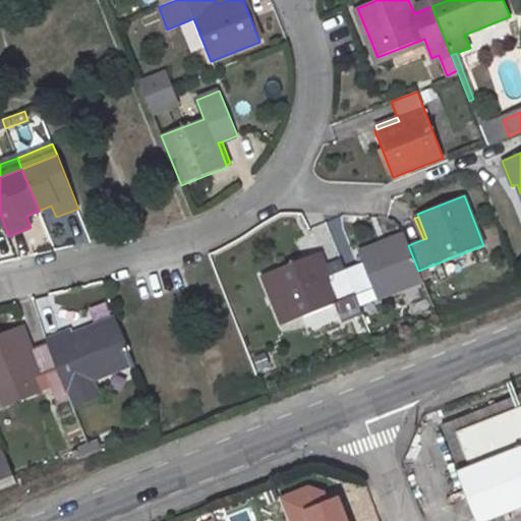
[(402,236),(381,244),(382,248),(404,239),(402,236)]
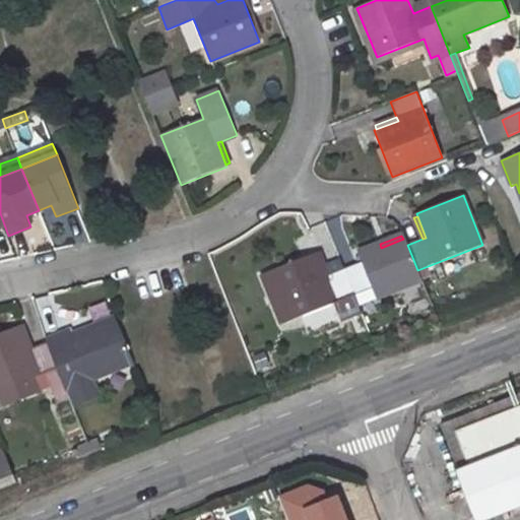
[(363,262),(344,270),(359,305),(421,280),(417,270),(407,245),(405,239),(403,239),(381,248),(380,244),(359,253),(363,262)]
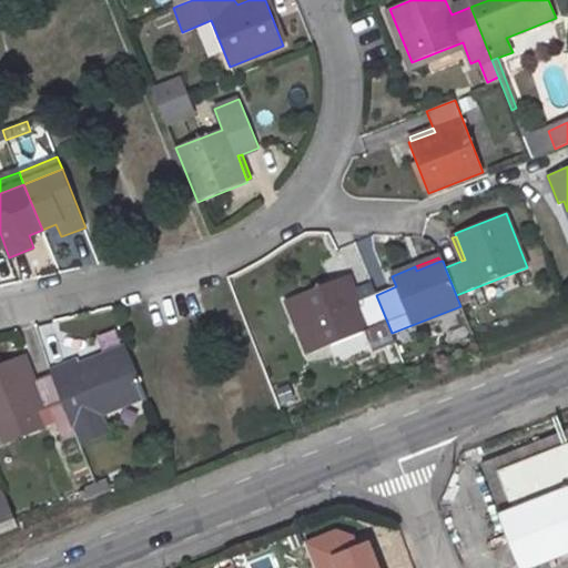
[(346,280),(345,276),(286,302),(307,354),(366,332),(373,348),(394,341),(392,333),(376,295),(373,285),(356,292),(352,294),(346,280)]
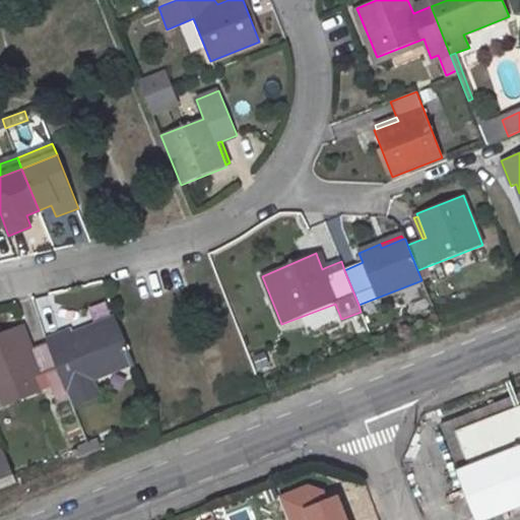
[(317,256),(322,269),(326,267),(321,254),(317,256)]
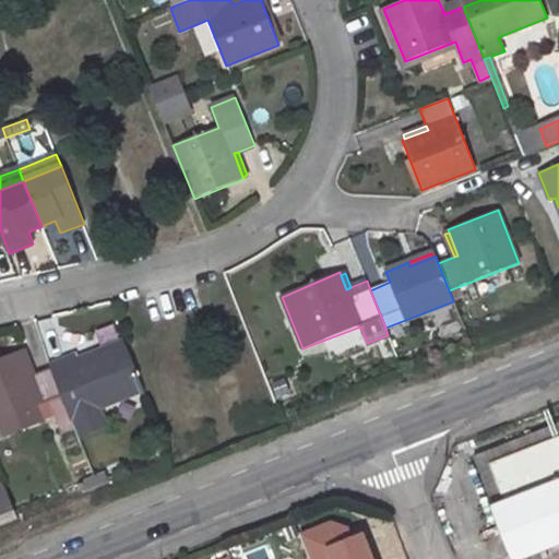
[(122,342),(97,352),(99,356),(123,346),(122,342)]
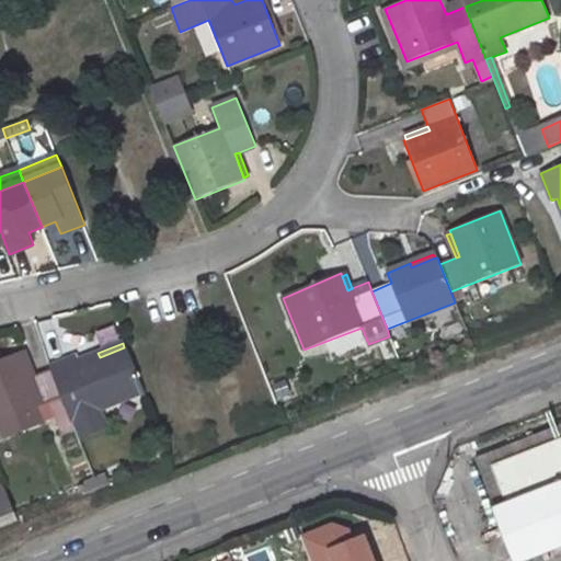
[(49,366),(52,369),(71,421),(76,420),(100,410),(145,391),(126,346),(124,347),(100,357),(98,353),(79,361),(77,355),(49,366)]
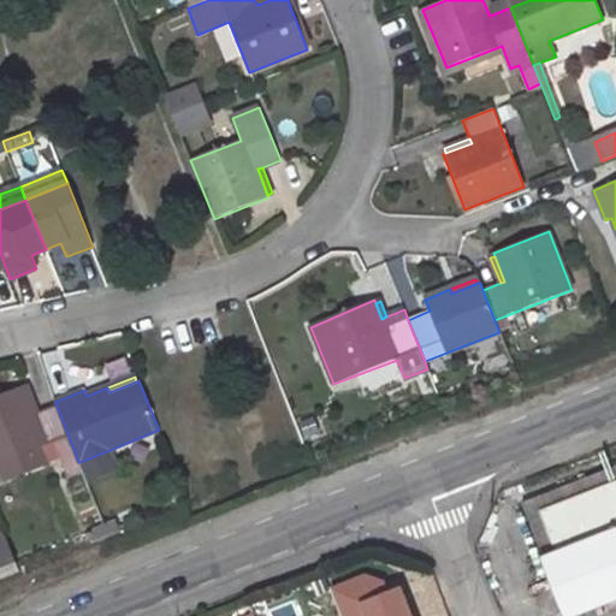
[(24,386),(0,395),(0,463),(40,448),(54,442),(65,468),(78,462),(57,406),(40,413),(35,414),(25,389),(24,386)]
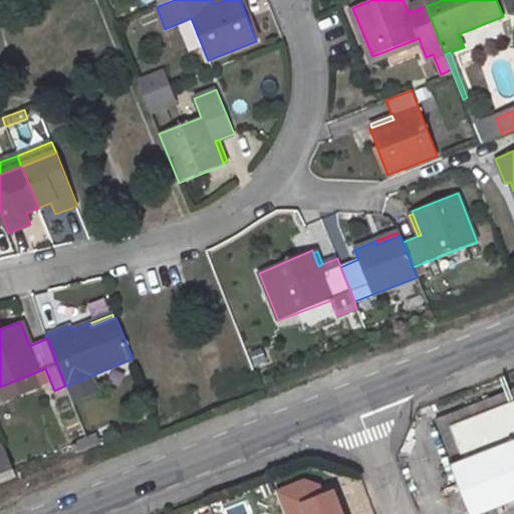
[(24,323),(21,324),(29,345),(33,344),(24,323)]
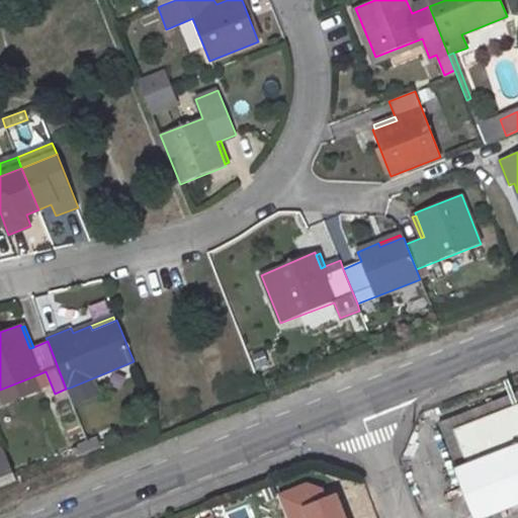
[(33,376),(0,390),(0,391),(5,403),(38,390),(33,376)]
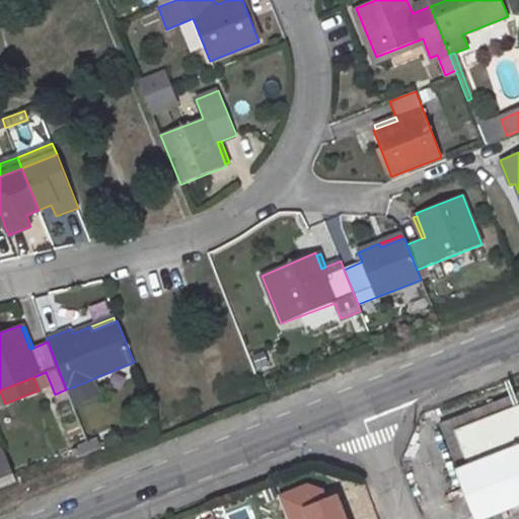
[(92,379),(70,388),(76,404),(98,395),(92,379)]
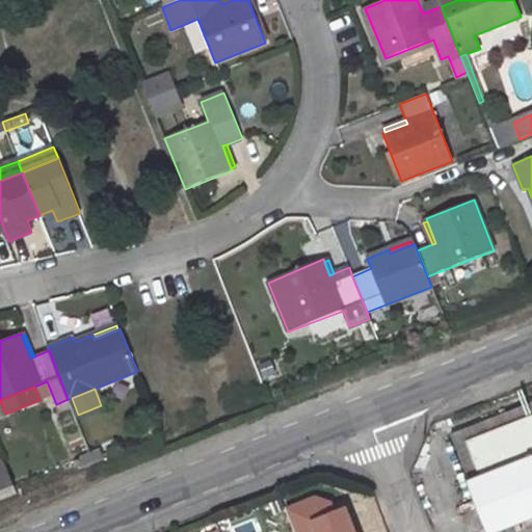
[(531,403),(450,435),(468,482),(480,478),(467,442),(531,416),(531,403)]
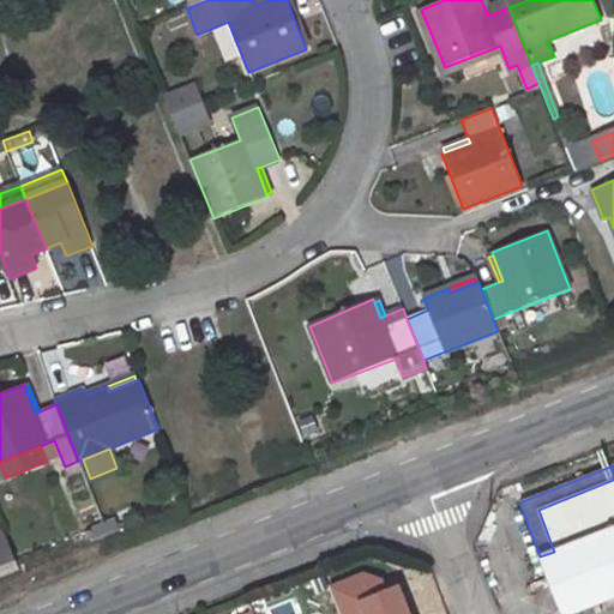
[(613,480),(539,510),(554,552),(540,557),(561,613),(572,613),(613,597),(613,480)]
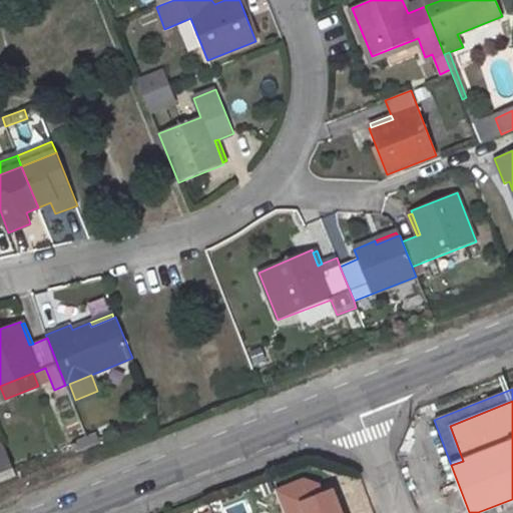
[(96,434),(87,438),(89,443),(98,440),(96,434)]
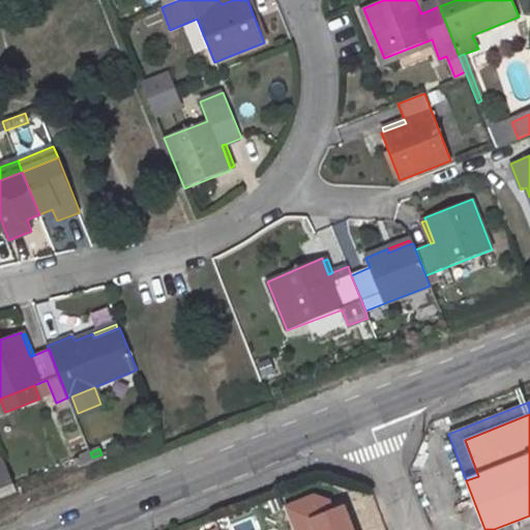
[(90,452),(80,457),(83,462),(92,458),(90,452)]
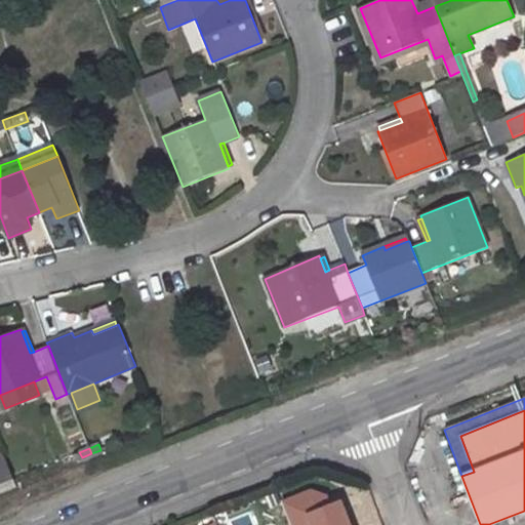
[(3,455),(0,455),(0,485),(13,480),(3,455)]
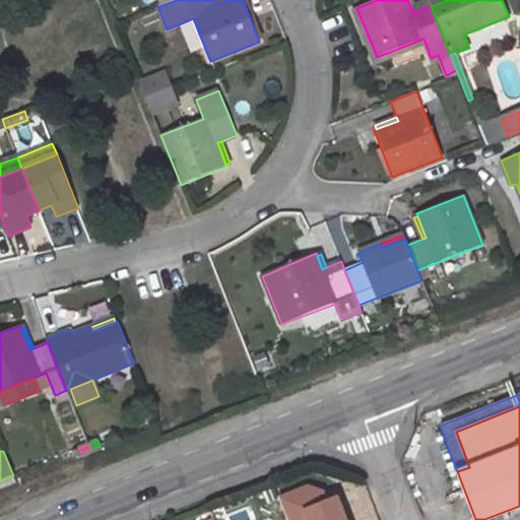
[(289,519),(346,519),(337,497),(326,501),(322,490),(309,485),(281,497),(289,519)]
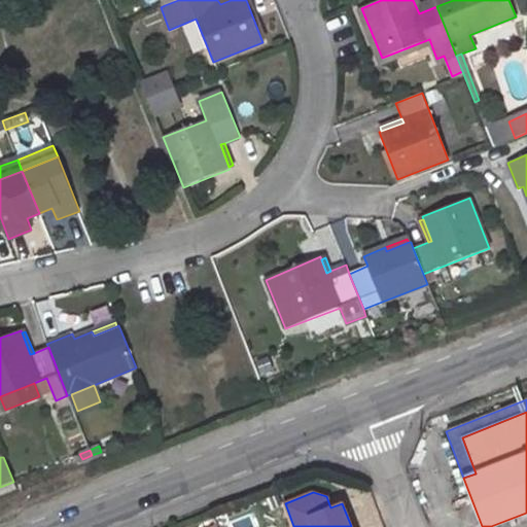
[(347,512),(352,526),(374,526),(366,505),(347,512)]
